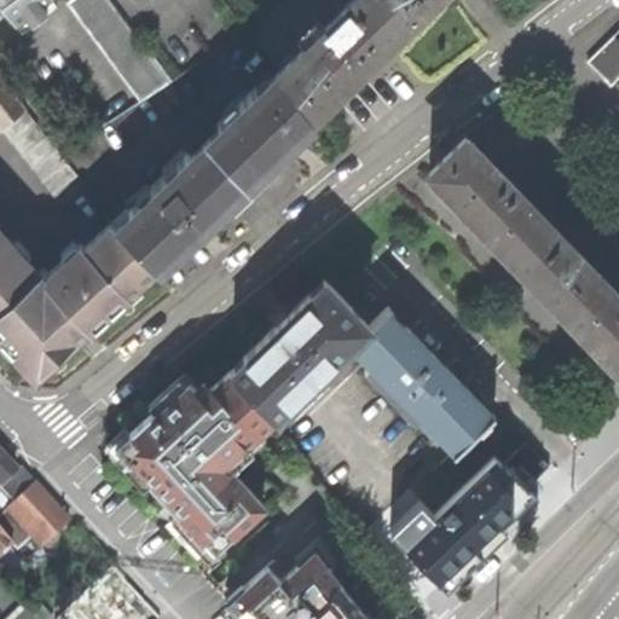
[(0,0),(0,7),(4,6),(21,30),(58,3),(55,0),(0,0)]
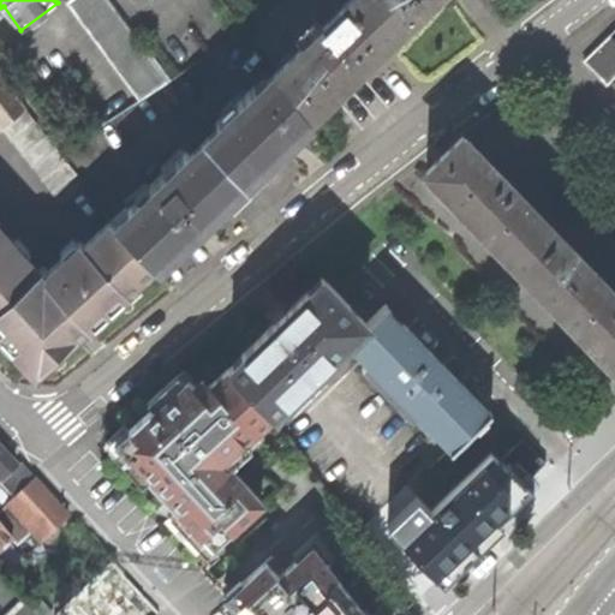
[(138,102),(169,81),(109,0),(67,0),(66,1),(138,102)]
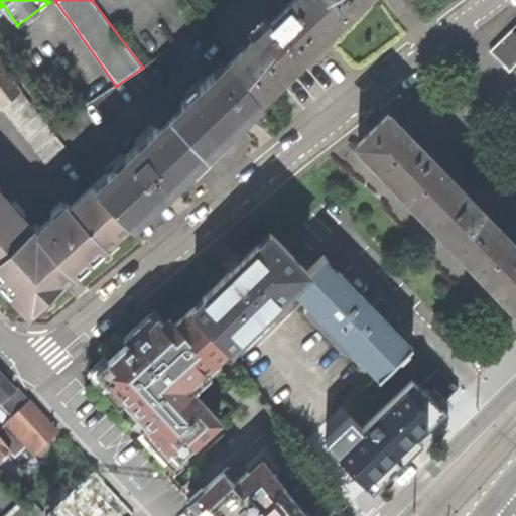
[(334,20),(354,0),(292,0),(288,4),(289,5),(271,21),(271,20),(232,59),(257,94),(291,61),(295,65),(320,40),(338,23),(334,20)]
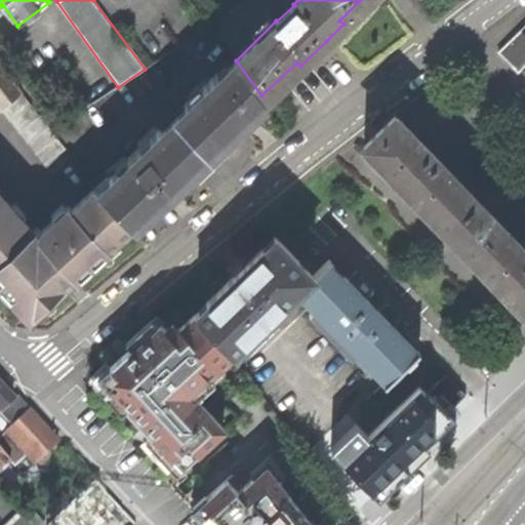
[(519,72),(524,65),(524,25),(498,51),(519,72)]
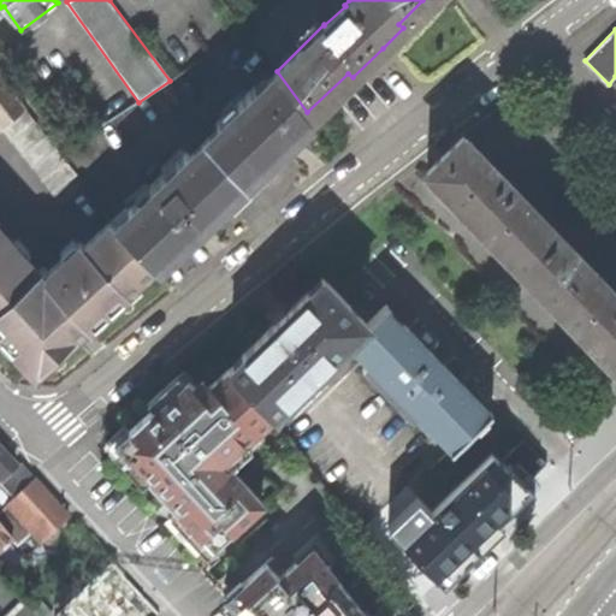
[(206,141),(247,183),(283,148),(297,134),(295,131),(311,117),(307,112),(277,71),(258,89),(254,86),(215,123),(219,126),(206,141)]
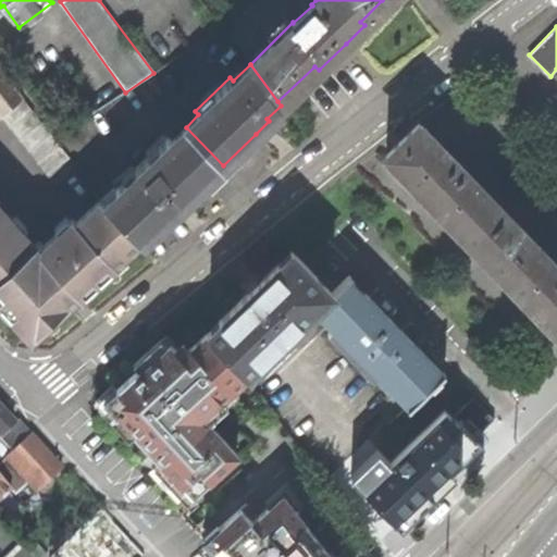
[(22,97),(4,75),(0,78),(0,116),(2,115),(22,97)]
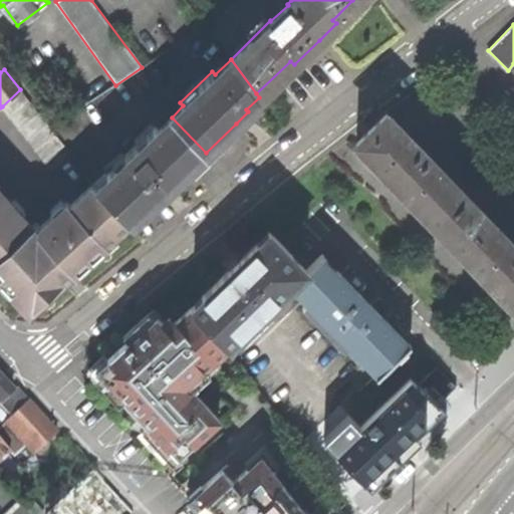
[(21,88),(20,89),(2,106),(51,171),(72,154),(21,88)]
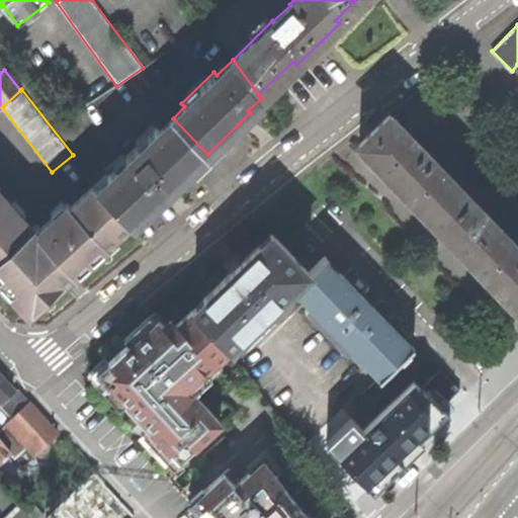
[(403,188),(440,228),(440,229),(446,236),(453,242),(492,280),(491,282),(497,287),(501,292),(502,291),(517,308),(517,247),(390,114),(359,144),(392,178),(396,182),(402,189),(403,188)]
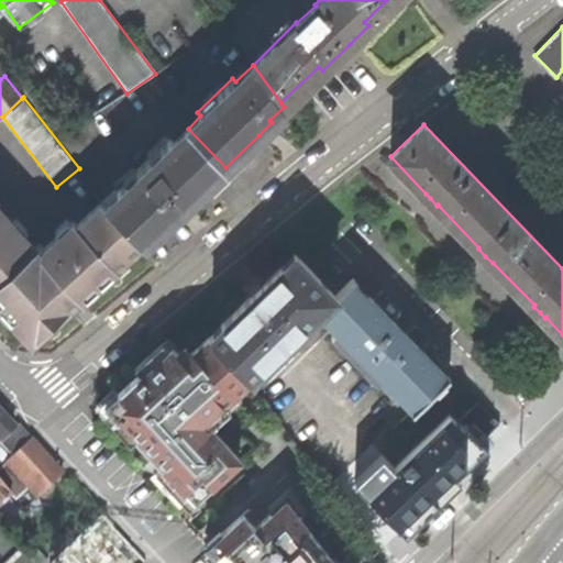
[(120,192),(107,206),(140,239),(141,242),(157,227),(161,230),(207,185),(225,167),(188,129),(174,141),(170,138),(151,156),(117,189),(120,192)]
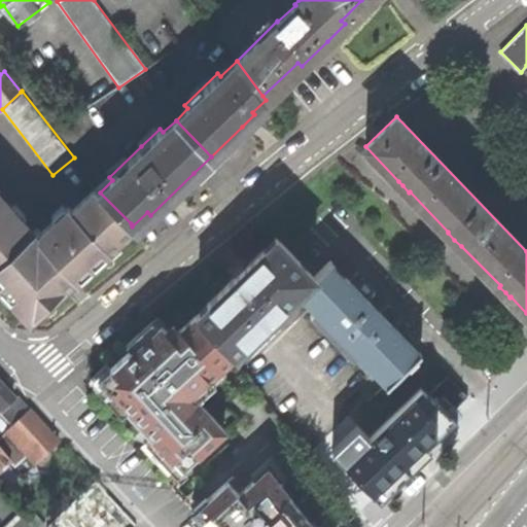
[(35,234),(0,196),(0,287),(30,320),(74,278),(76,281),(86,272),(110,250),(109,250),(118,241),(117,240),(132,226),(131,223),(100,192),(97,187),(71,209),(68,205),(35,234)]
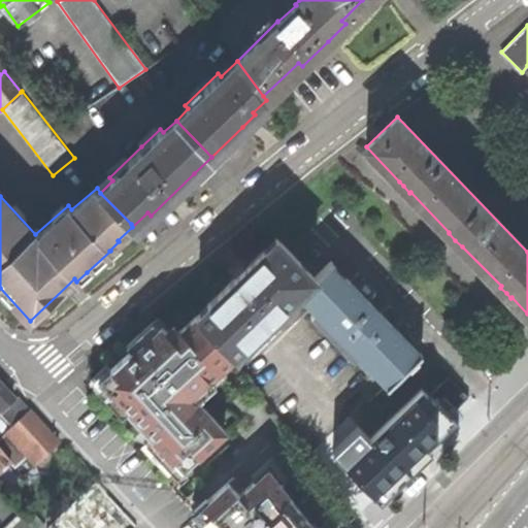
[(212,309),(200,322),(233,355),(234,356),(298,293),(315,276),(285,246),(282,242),(269,254),(264,249),(237,275),(207,304),(212,309)]
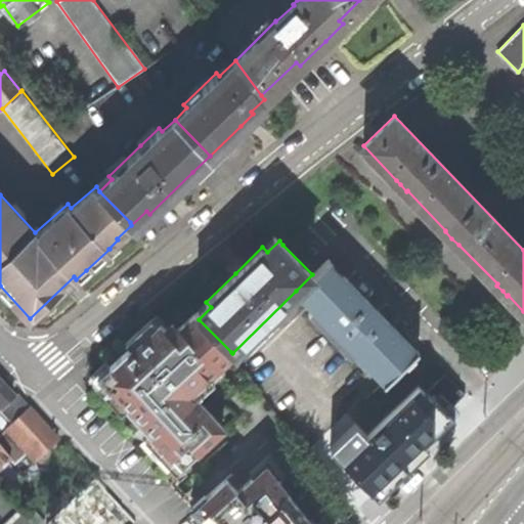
[(356,352),(385,381),(416,350),(377,310),(378,309),(373,304),(368,300),(367,301),(328,260),(312,274),(296,291),(315,310),(310,315),(352,357),(356,352)]
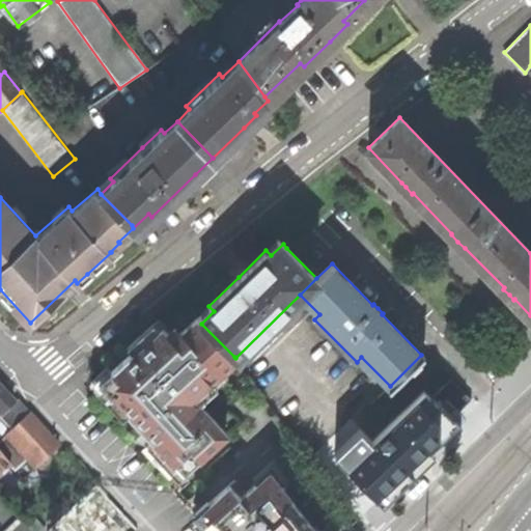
[(186,468),(225,431),(193,396),(234,357),(201,324),(198,316),(173,338),(162,327),(102,382),(130,412),(128,414),(139,426),(152,441),(156,440),(173,459),(176,457),(186,468)]
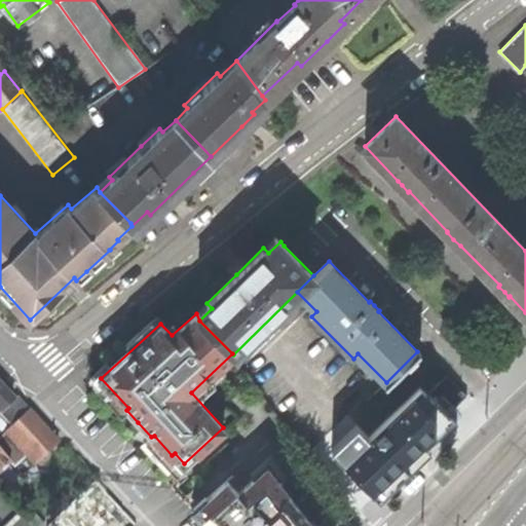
[(426,391),(420,386),(368,436),(357,424),(331,450),(354,475),(375,495),(455,417),(447,409),(463,392),(446,374),(426,391)]
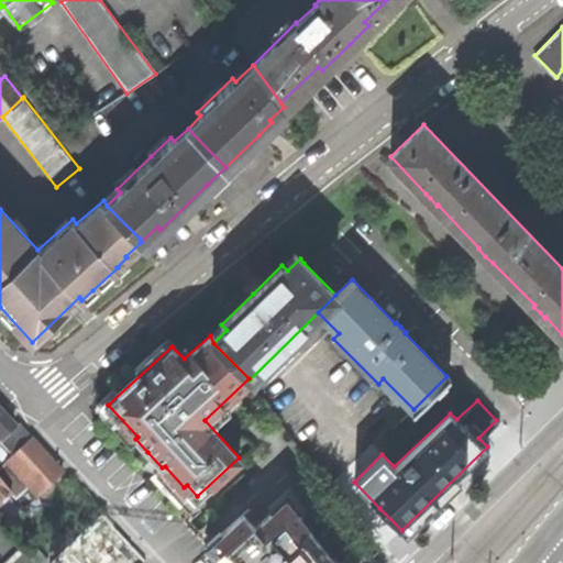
[(0,444),(11,456),(31,439),(18,424),(12,428),(0,414),(0,444)]
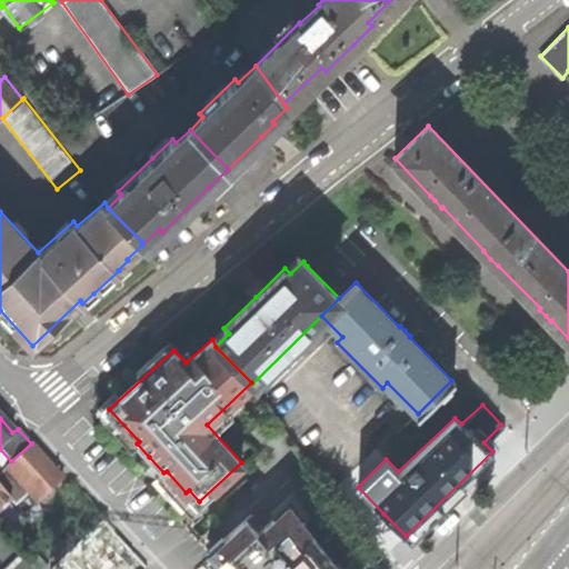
[(11,461),(0,471),(0,508),(21,488),(33,502),(60,478),(43,459),(31,443),(11,461)]
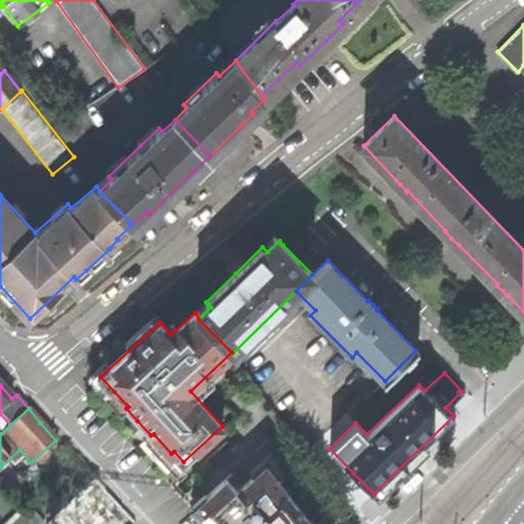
[(312,523),(265,464),(243,485),(231,473),(193,508),(206,521),(204,523),(205,523),(312,523)]
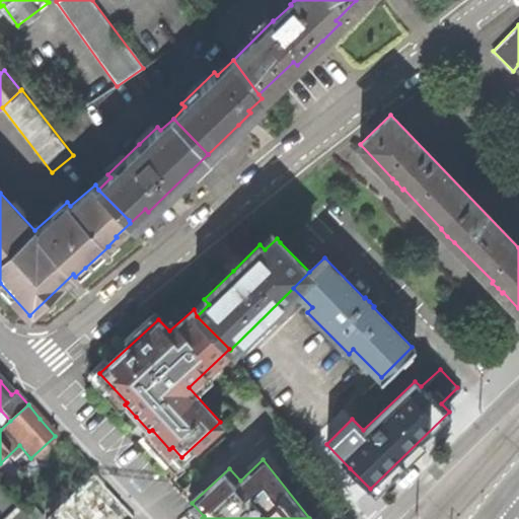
[(45,518),(121,518),(128,513),(94,475),(45,518)]
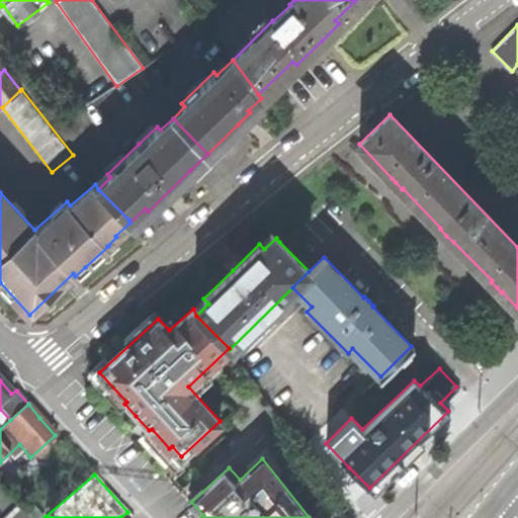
[(27,517),(18,508),(7,517),(27,517)]
